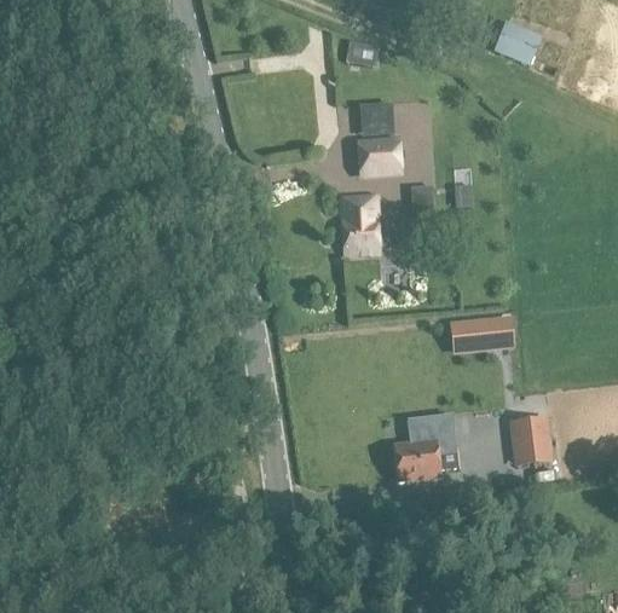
[(377,1),(380,24),(414,22),(411,0),(394,0),(377,1)]
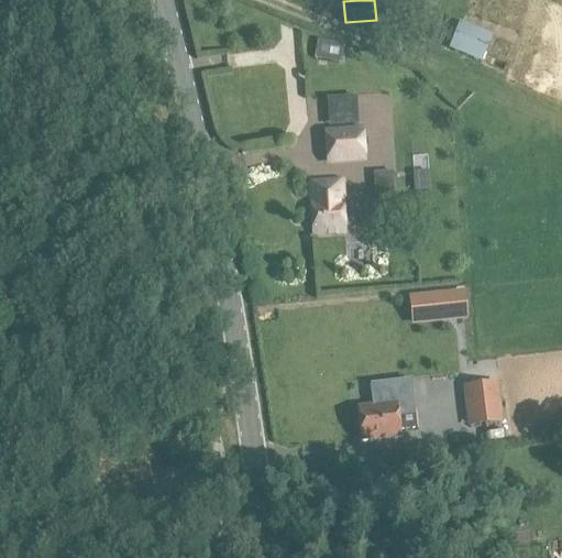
[(448,17),(439,41),(451,45),(478,56),(481,57),(492,30),(462,19),(461,21),(448,17)]
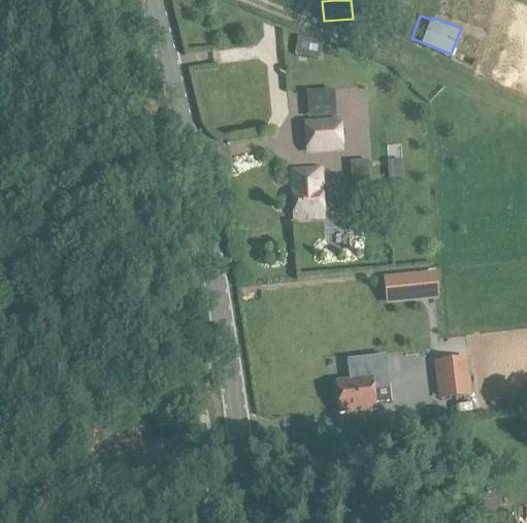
[(297,33),(294,53),(319,56),(322,36),(297,33)]
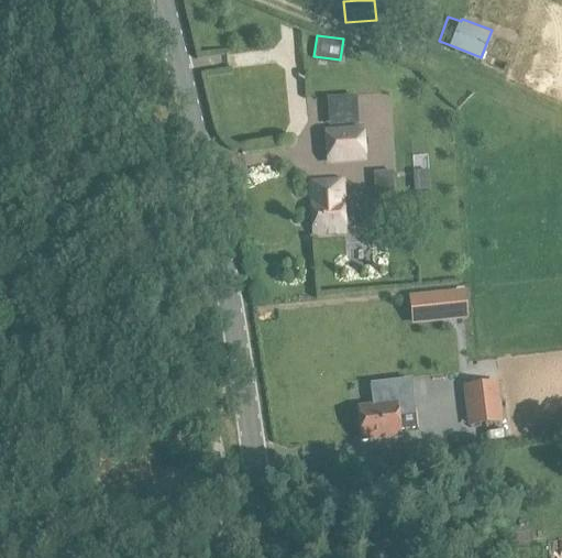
[(362,124),(327,128),(329,154),(364,151),(362,124)]
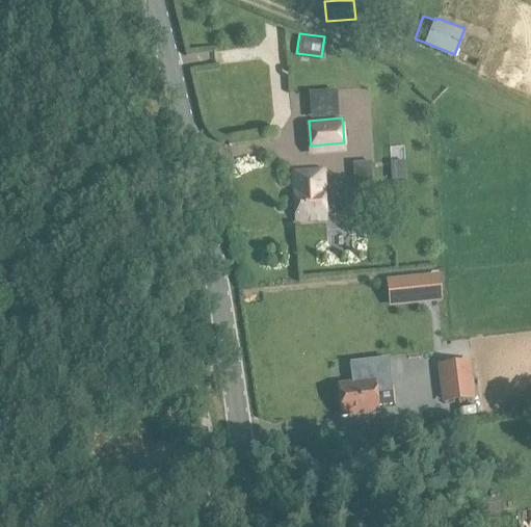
[(372,157),(353,159),(356,185),(375,183),(372,157)]
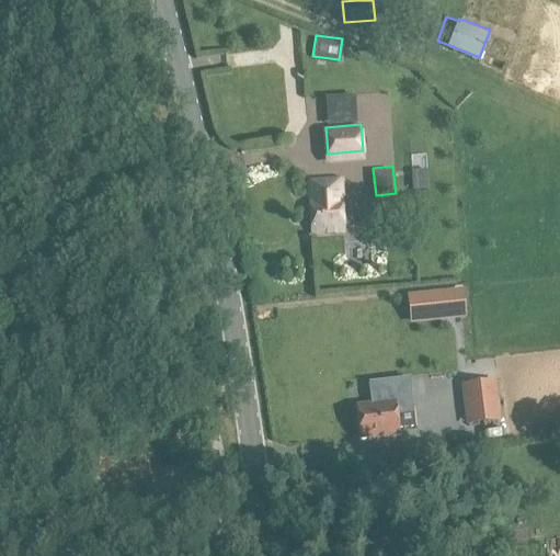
[(425,166),(411,167),(412,186),(426,186),(425,166)]
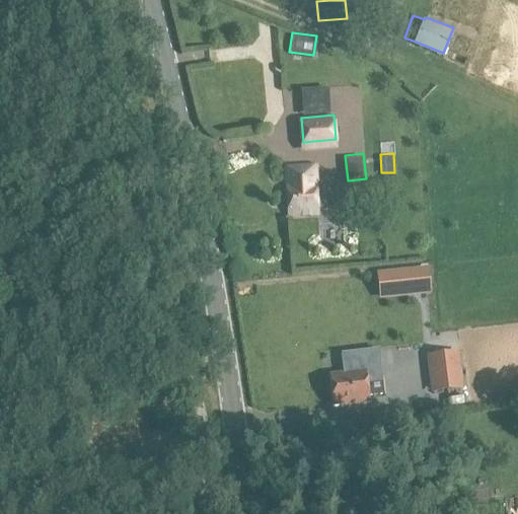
[(313,162),(284,165),(288,213),(317,210),(336,208),(333,178),(314,180),(313,162)]
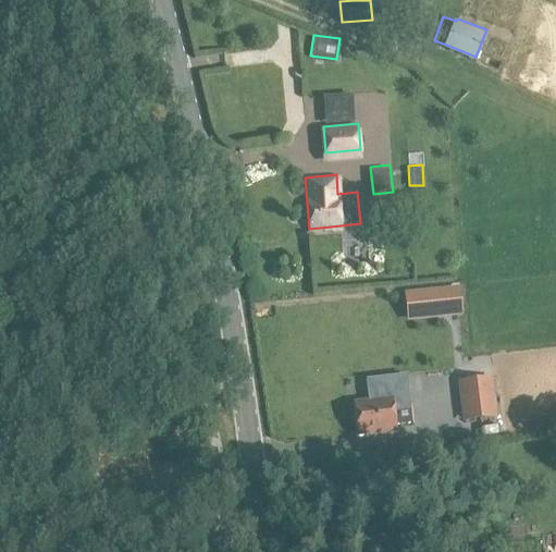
[(458,282),(404,289),(406,305),(460,299),(458,282)]
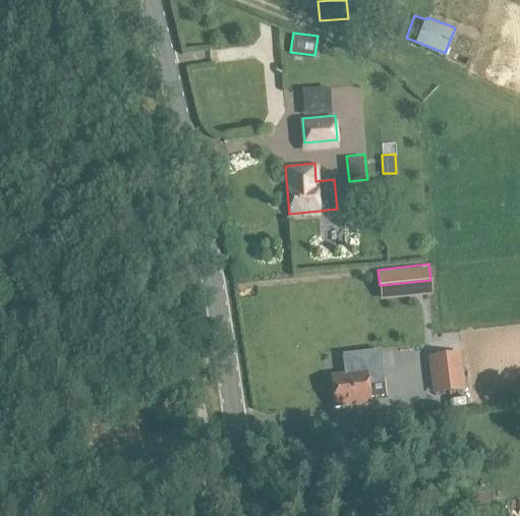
[(345,373),(331,374),(335,403),(369,399),(367,384),(367,377),(385,374),(381,347),(343,351),(345,373)]
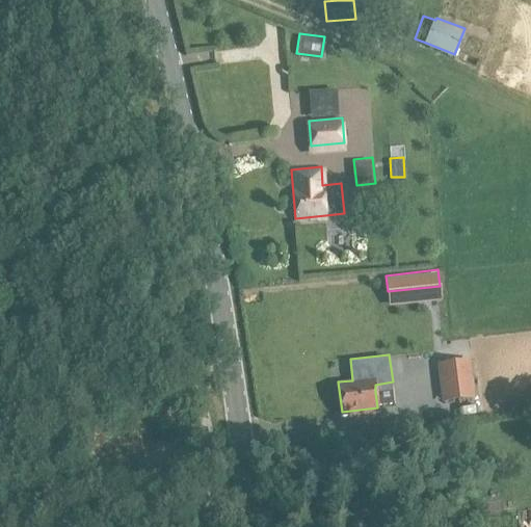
[(471,358),(437,361),(442,399),(475,396),(471,358)]
